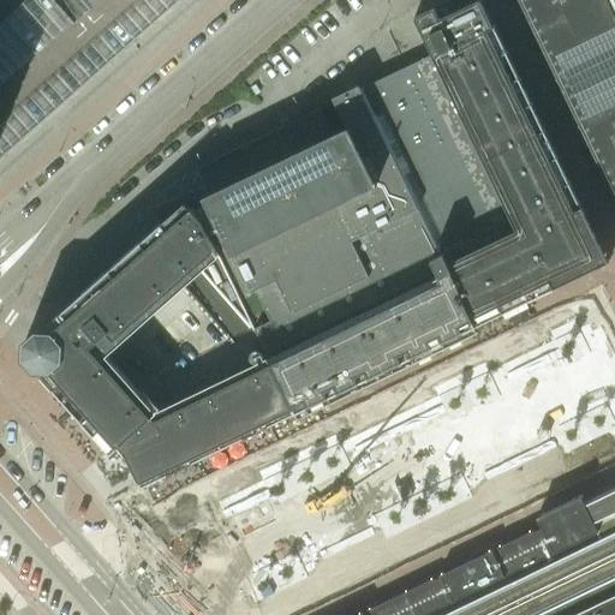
[(0,0),(0,160),(180,0),(0,0)]
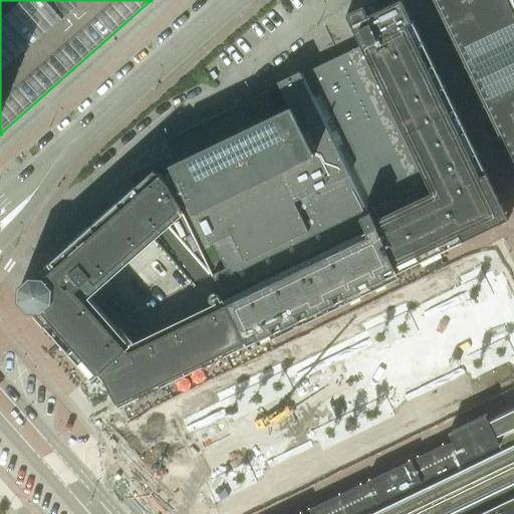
[(391,259),(398,273),(508,220),(487,175),(476,153),(466,132),(455,109),(445,87),(434,65),(424,43),(413,22),(413,20),(411,21),(401,0),(381,9),(376,0),(371,2),(345,15),(351,26),(360,46),(365,55),(308,82),(304,72),(301,74),(367,213),(358,218),(366,236),(380,264),(391,259)]
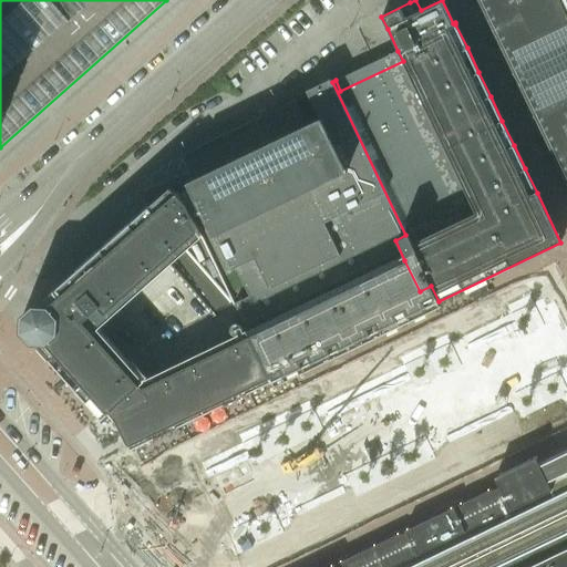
[(566,0),(556,0),(566,21),(534,37),(515,0),(476,0),(534,119),(566,187),(566,0)]
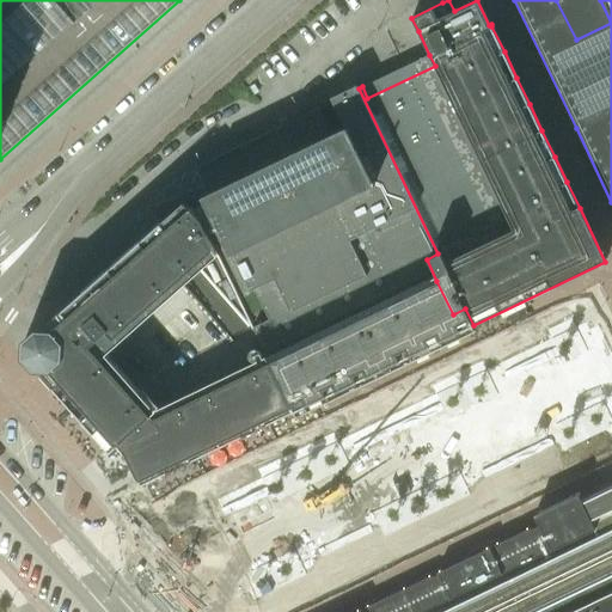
[(270,361),(294,411),(297,416),(328,402),(357,386),(389,372),(414,360),(444,346),(476,330),(473,325),(465,308),(453,314),(436,281),(427,259),(438,254),(359,89),(357,86),(331,98),(334,102),(318,109),(196,167),(197,170),(209,194),(202,197),(216,227),(207,232),(215,248),(270,361)]
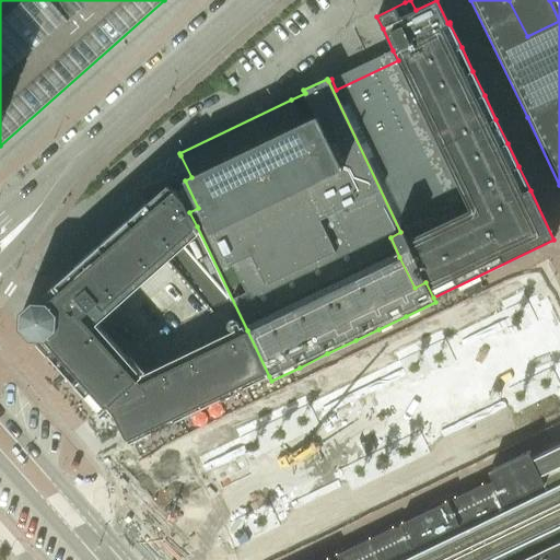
[(197,226),(189,212),(186,205),(185,201),(175,190),(163,200),(160,203),(153,209),(148,203),(129,220),(101,245),(72,270),(54,287),(59,293),(49,301),(34,300),(22,311),(21,326),(32,338),(47,339),(56,348),(49,353),(76,383),(102,412),(108,406),(116,415),(115,415),(117,419),(118,418),(123,427),(121,427),(129,443),(165,427),(269,376),(247,330),(197,226)]
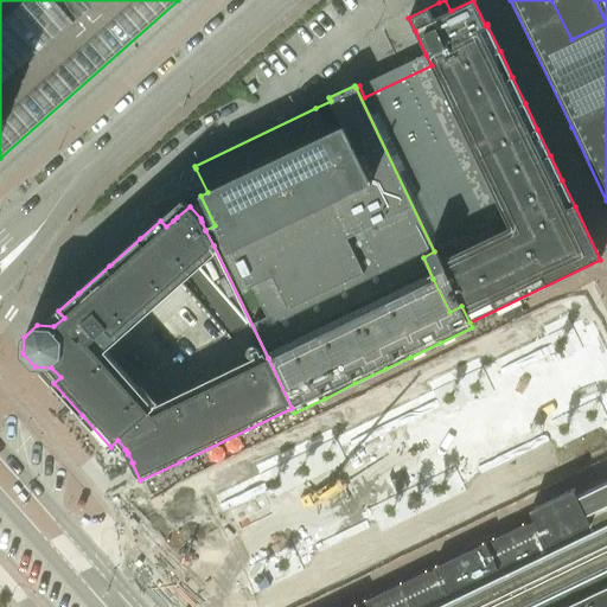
[(588,493),(576,499),(606,563),(606,484),(605,485),(592,491),(588,493)]
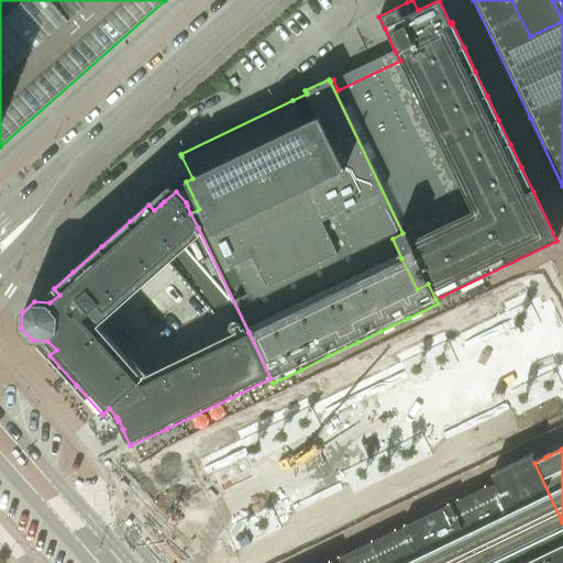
[(562,562),(562,522),(534,463),(532,456),(531,454),(527,456),(526,455),(523,456),(525,457),(498,471),(497,470),(495,471),(496,472),(492,474),(493,476),(496,482),(487,486),(483,487),(483,488),(460,500),(459,499),(455,501),(451,505),(450,504),(445,506),(445,507),(437,511),(435,510),(430,512),(431,514),(421,518),(421,517),(416,520),(417,520),(407,525),(401,527),(403,528),(397,530),(397,529),(393,531),(393,532),(388,534),(388,533),(383,536),(384,537),(374,541),(374,540),(368,542),(370,543),(355,551),(354,550),(350,552),(350,553),(341,558),(340,556),(337,559),(331,562),(331,561),(327,562),(562,562)]
